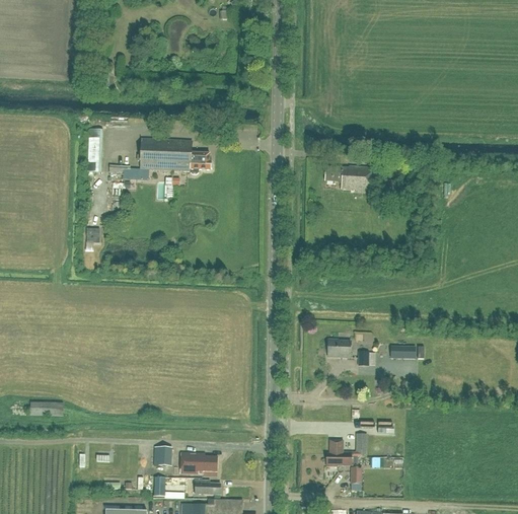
[(88,134),(87,161),(101,161),(101,134),(88,134)]
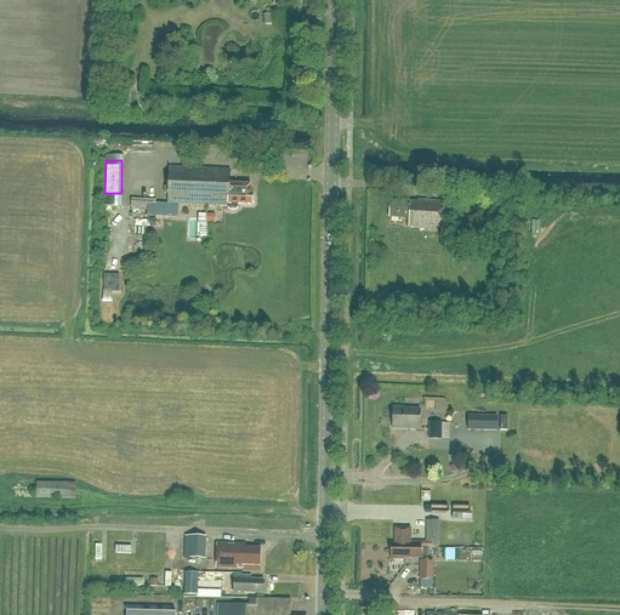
[(166,199),(227,201),(228,204),(234,204),(235,203),(237,199),(250,199),(251,198),(252,198),(252,191),(251,191),(251,189),(250,188),(250,180),(228,178),(229,165),(168,161),(166,199)]
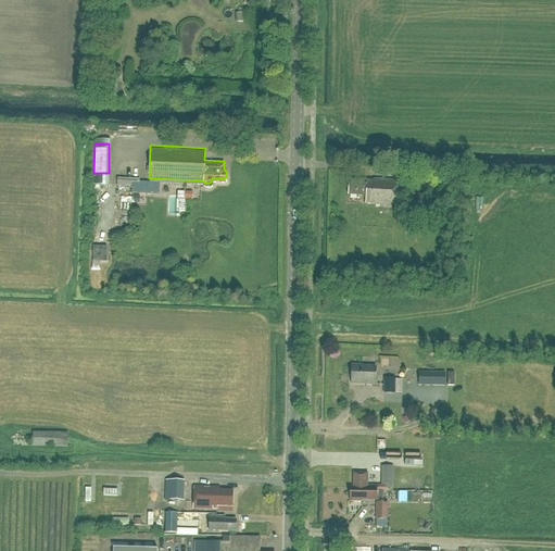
[(394,203),(396,176),(373,174),(373,176),(348,175),(347,190),(365,191),(364,199),(378,200),(377,202),(394,203)]
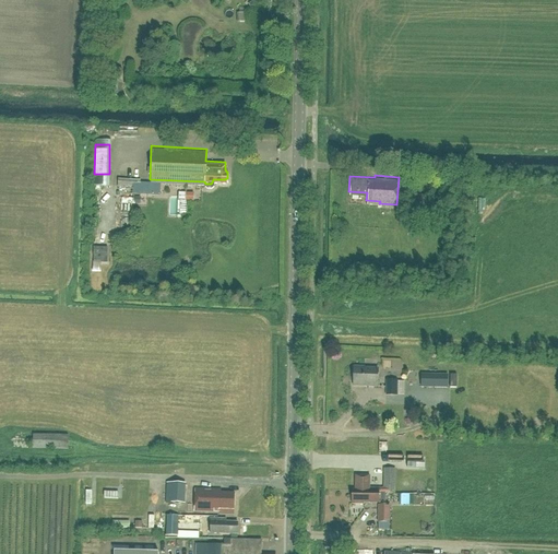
[(430,202),(411,199),(410,207),(429,209),(430,202)]
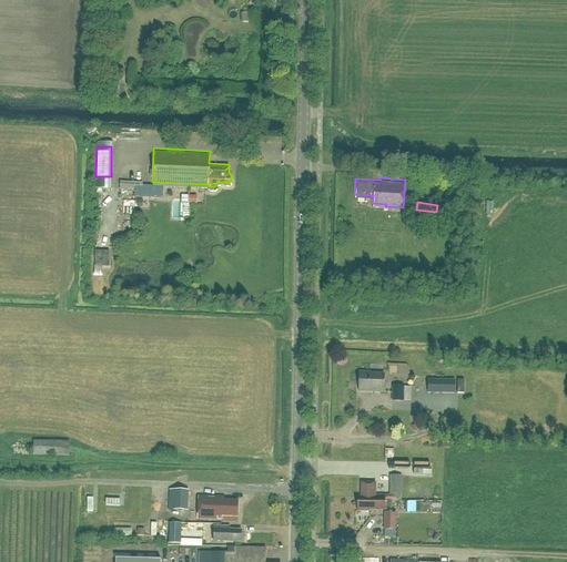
[(99,206),(100,225),(109,224),(108,206),(99,206)]
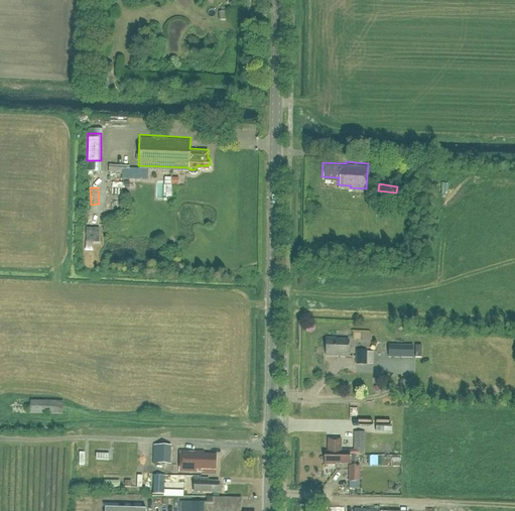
[(326,334),(325,351),(348,352),(348,336),(336,335),(336,334),(326,334)]
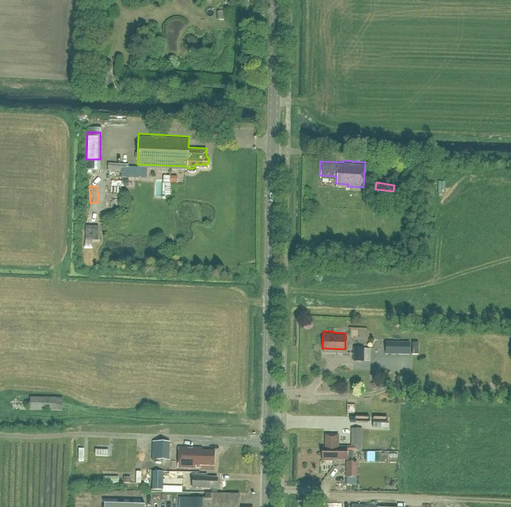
[(385,338),(385,342),(384,350),(391,350),(408,350),(409,338),(385,338)]
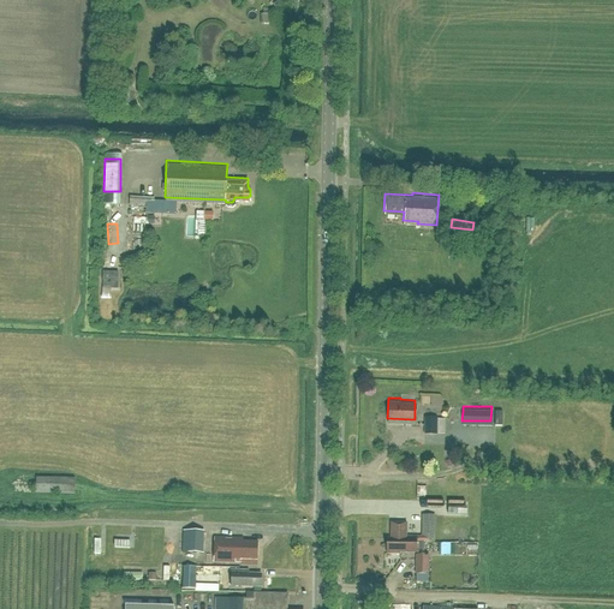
[(443,415),(436,415),(436,413),(422,412),(422,430),(436,430),(436,429),(442,429),(443,415)]
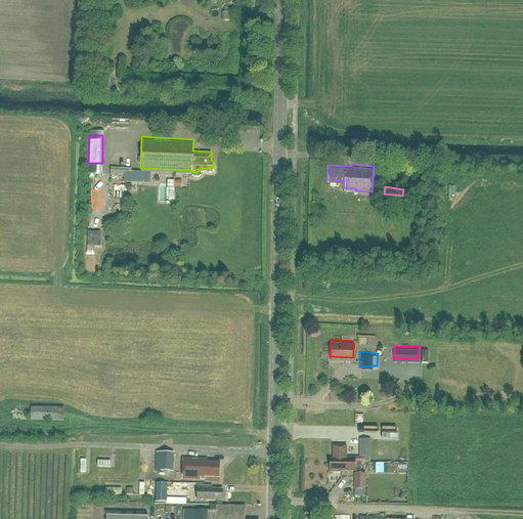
[(62,417),(63,404),(30,403),(30,416),(62,417)]
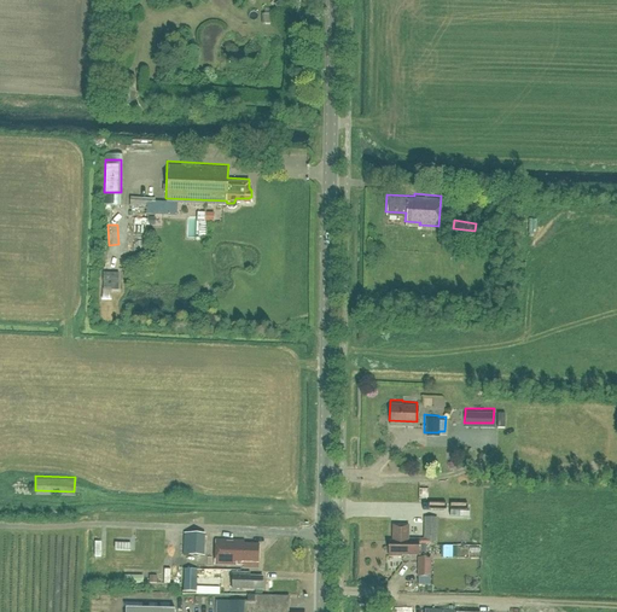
[(400,540),(425,540),(425,538),(436,538),(436,513),(424,512),(423,535),(407,534),(408,520),(391,520),(391,536),(391,537),(400,537),(400,540)]
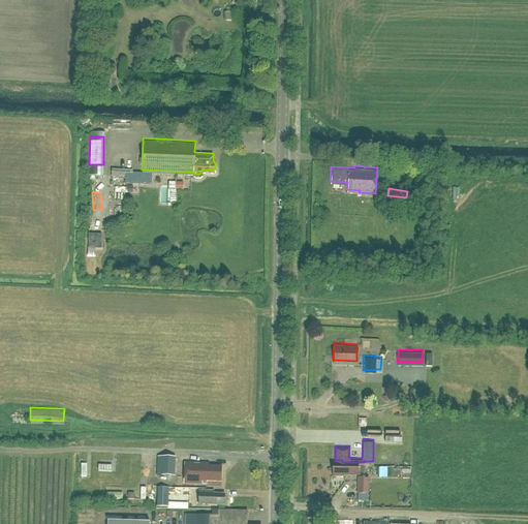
[(158,453),(157,471),(175,472),(176,453),(158,453)]
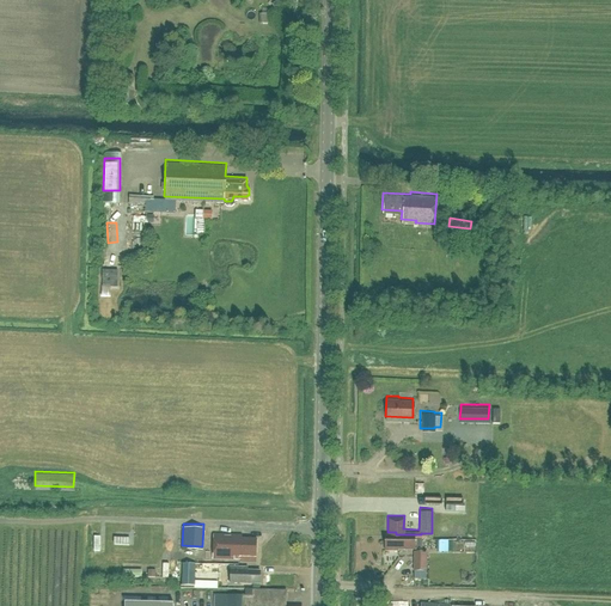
[(255,558),(255,534),(240,533),(240,531),(212,530),(212,555),(239,555),(239,557),(255,558)]
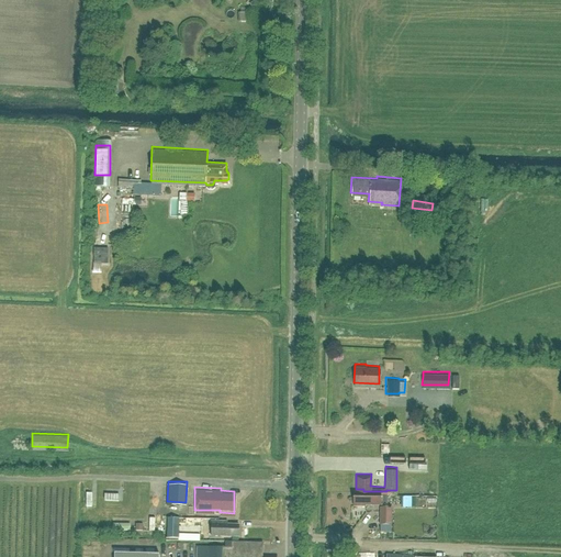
[(356,489),(356,488),(354,488),(352,502),(365,502),(365,501),(386,501),(386,491),(363,491),(363,489),(356,489)]
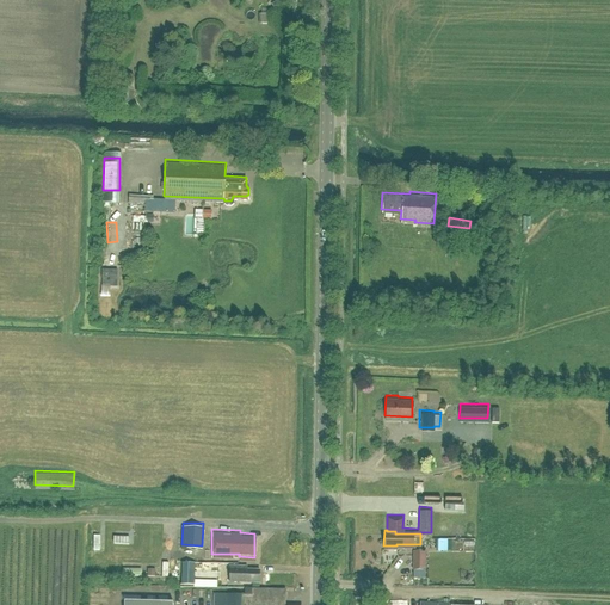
[(413,547),(412,566),(412,573),(424,573),(424,566),(424,547),(413,547)]
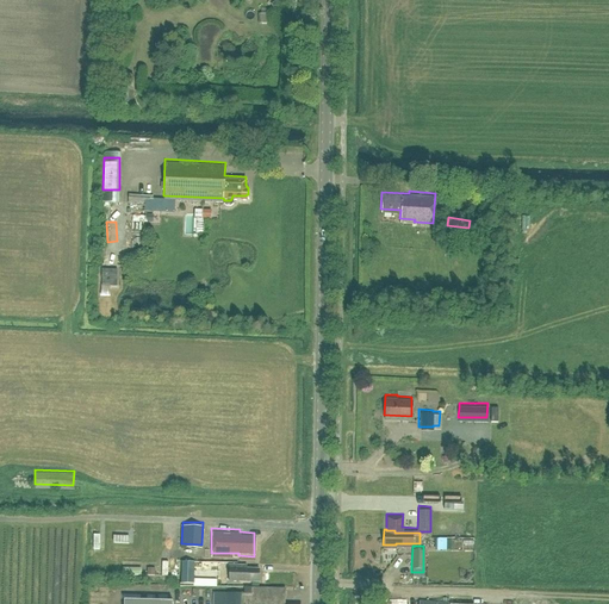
[(123,561),(124,572),(141,571),(141,561),(123,561)]
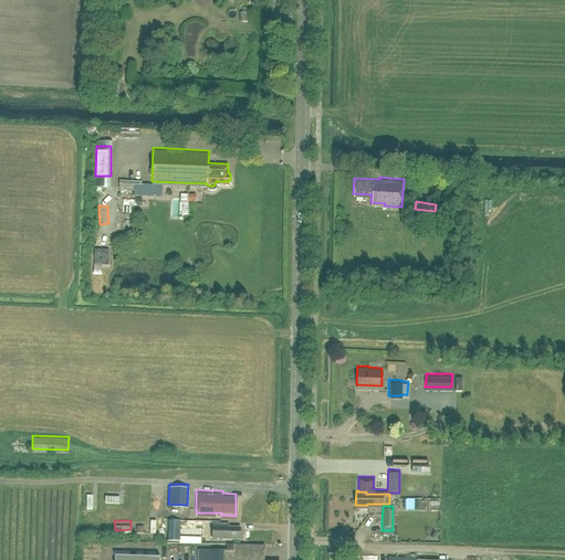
[(239,536),(239,524),(228,524),(228,520),(211,520),(211,535),(239,536)]
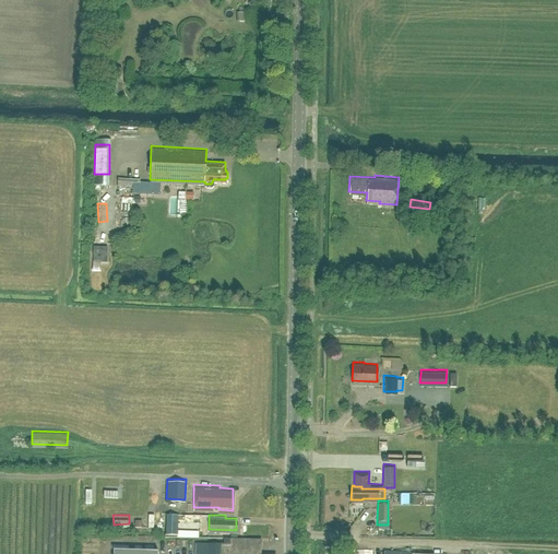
[(223,535),(223,540),(194,540),(193,553),(223,553),(229,553),(253,553),(254,553),(257,553),(259,553),(260,537),(223,535)]
